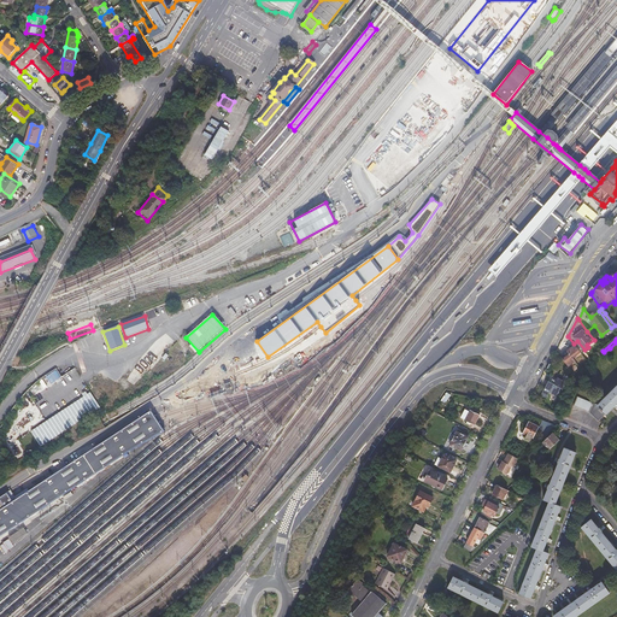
[(176,346),(170,351),(175,357),(181,351),(176,346)]
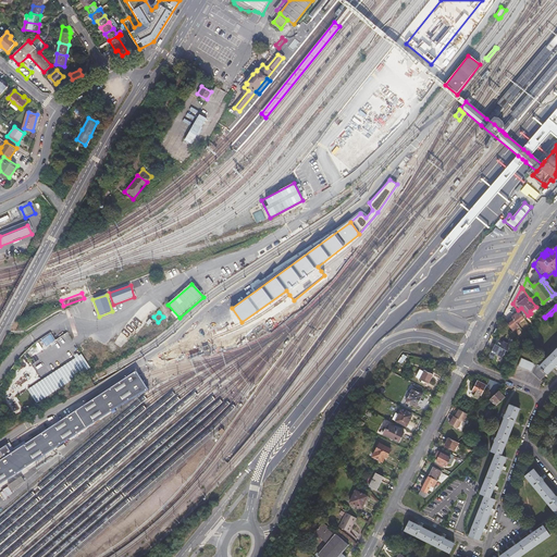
[(509,326),(515,333),(521,327),(519,324),(525,320),(520,313),(514,319),(516,322),(509,326)]
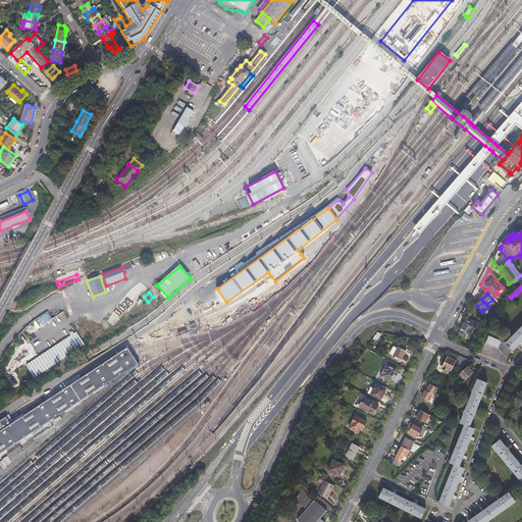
[(51,318),(47,313),(39,318),(43,324),(51,318)]
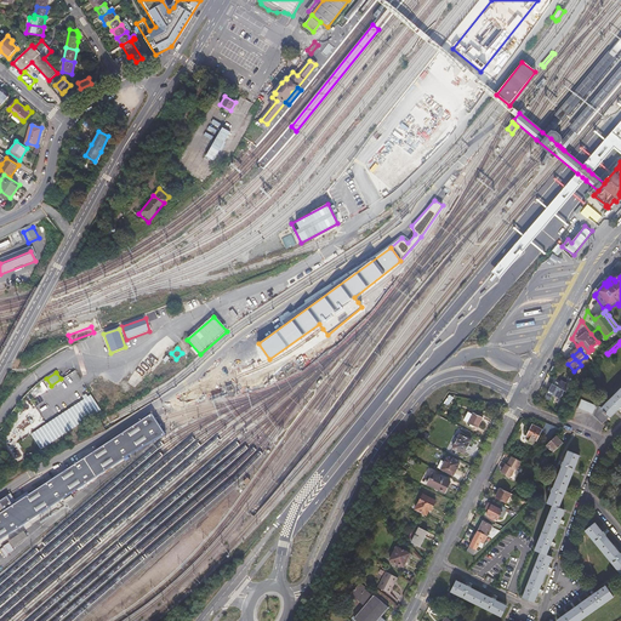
[(545,398),(547,400),(550,402),(554,396),(560,399),(565,393),(567,394),(570,387),(567,386),(562,382),(559,385),(557,383),(554,386),(553,385),(545,398)]
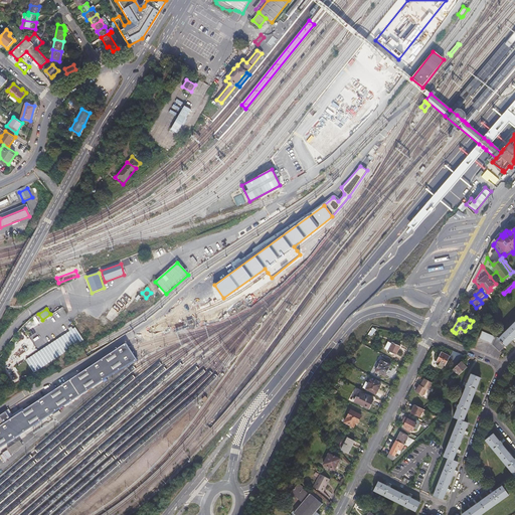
[(506,346),(513,340),(514,337),(514,323),(513,325),(500,339),(496,337),(493,345),(500,352),(506,345),(506,346)]
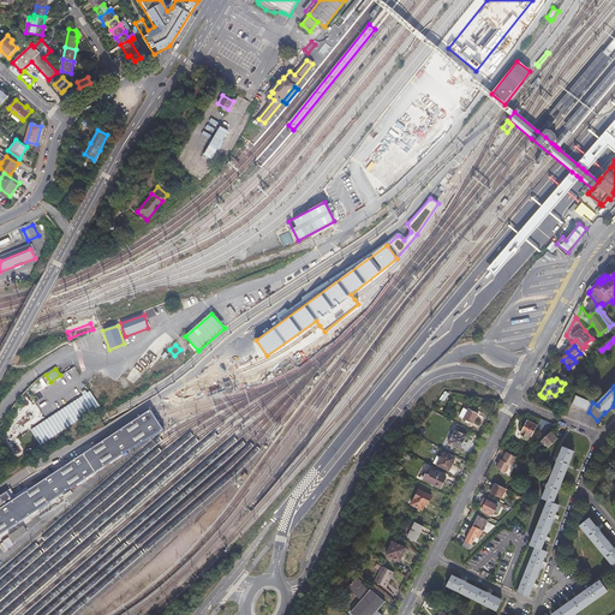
[(90,390),(31,430),(41,446),(100,405),(90,390)]
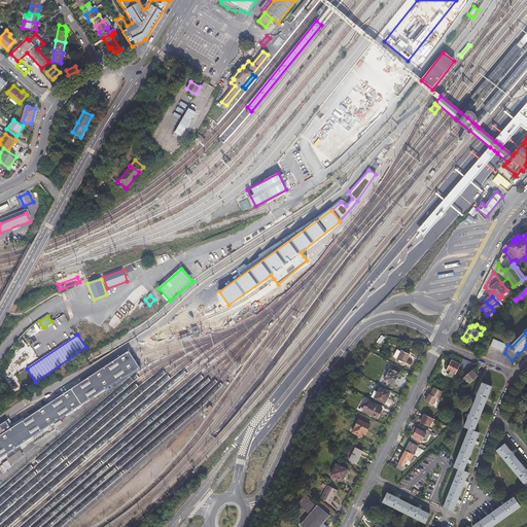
[(0,459),(140,366),(138,362),(134,357),(130,350),(13,427),(9,420),(0,425),(0,459)]
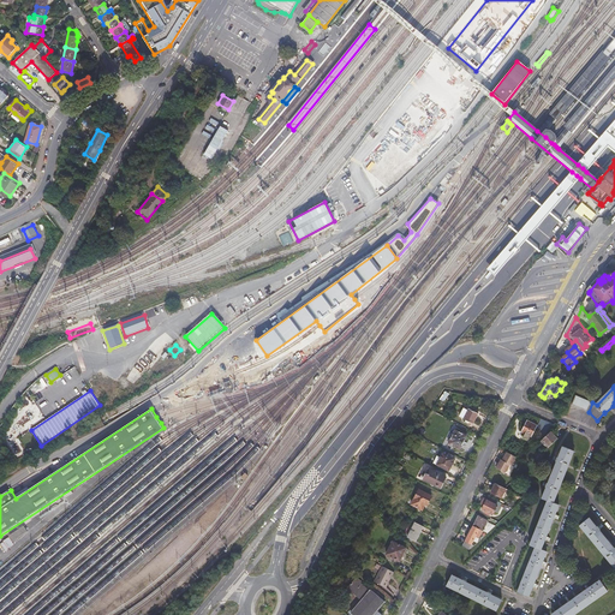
[(477,413),(467,408),(466,410),(463,418),(472,423),(477,413)]
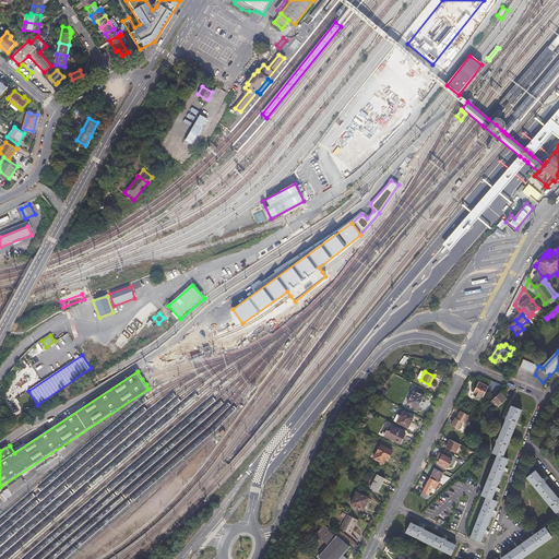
[(492,390),(497,381),(491,379),(489,383),(479,379),(474,389),(484,394),(487,387),(492,390)]
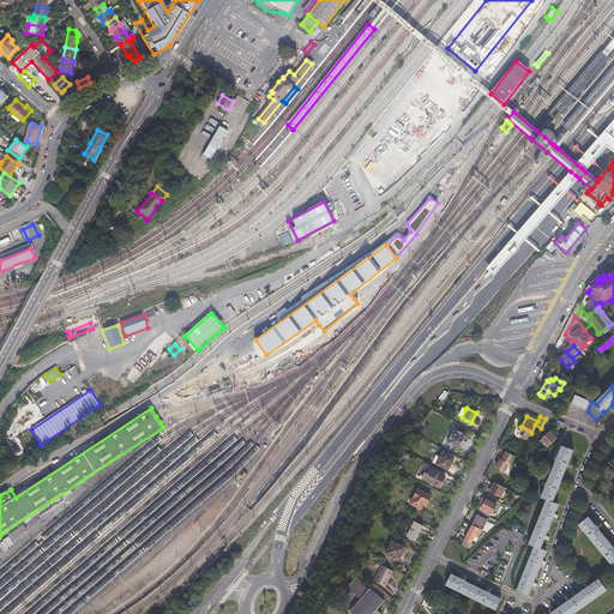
[(464,434),(453,428),(446,441),(458,447),(464,434)]
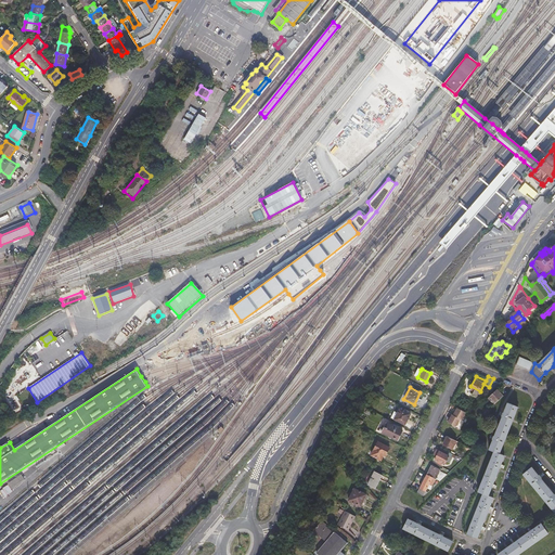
[(495,402),(504,394),(498,387),(489,396),(495,402)]
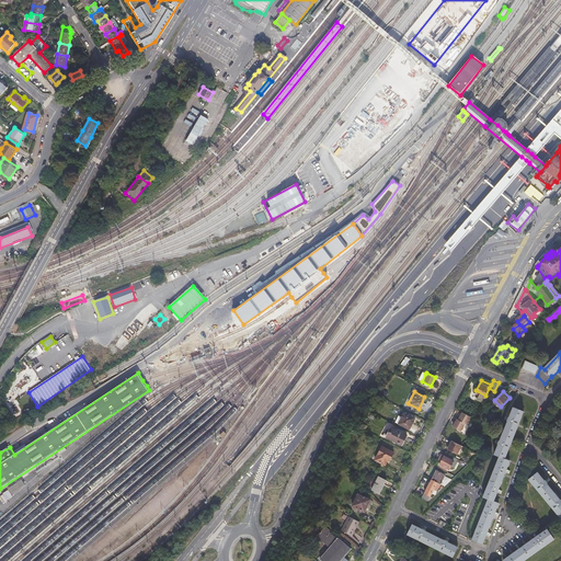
[(525,410),(514,405),(510,415),(506,414),(505,418),(508,419),(500,439),(496,437),(495,441),(499,443),(494,453),(500,455),(483,496),(488,499),(472,540),(482,544),(485,535),(489,537),(491,533),(487,531),(493,515),(497,516),(499,513),(495,512),(499,503),(493,501),(496,492),(500,493),(501,490),(497,489),(505,471),(508,472),(510,470),(506,469),(510,459),(505,457),(525,410)]
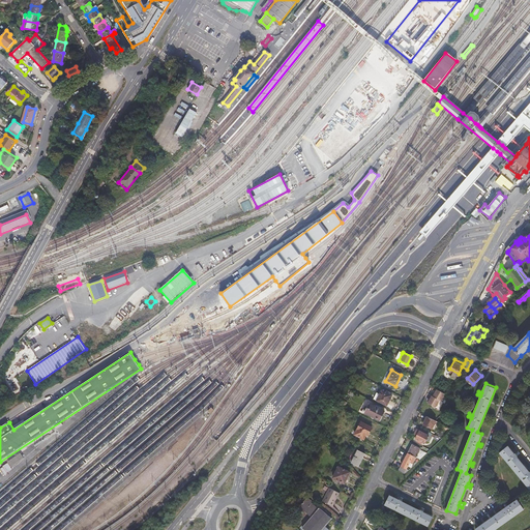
[(443,393),(435,389),(432,396),(430,395),(427,403),(434,407),(435,406),(438,400),(439,401),(443,393)]
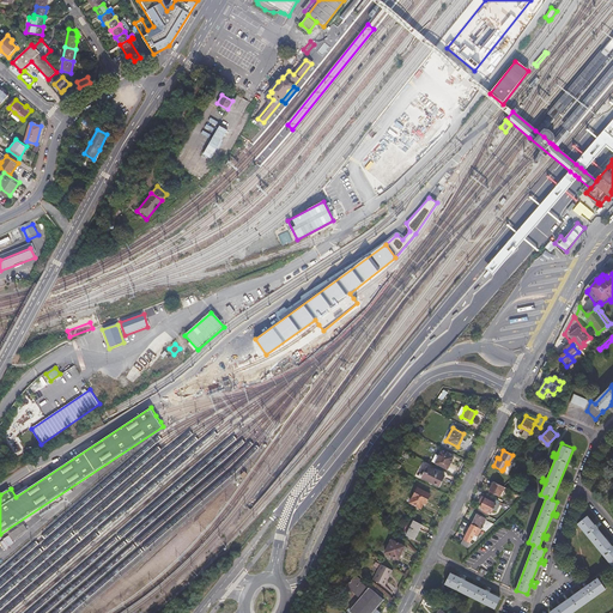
[(453,457),(441,451),(437,459),(434,457),(431,462),(447,469),(453,457)]
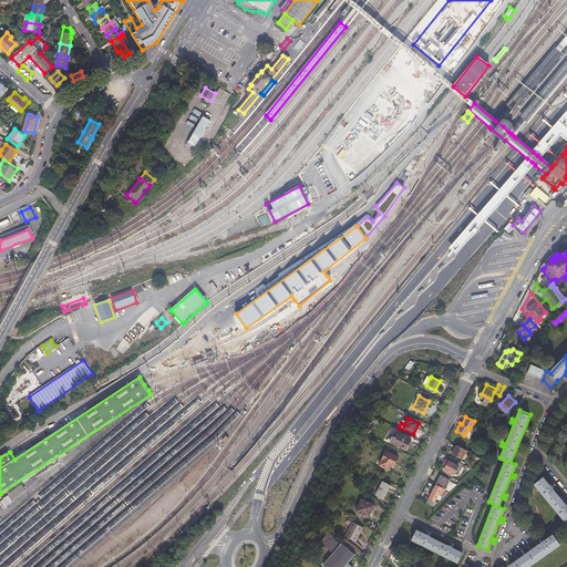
[(411,440),(394,432),(390,442),(405,450),(411,440)]
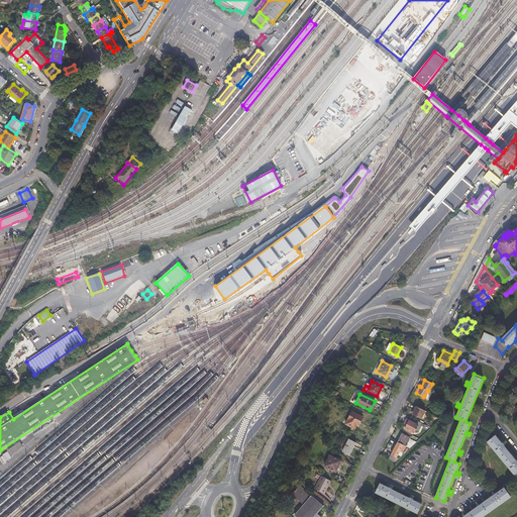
[(422,420),(426,412),(423,411),(415,406),(412,414),(422,420)]
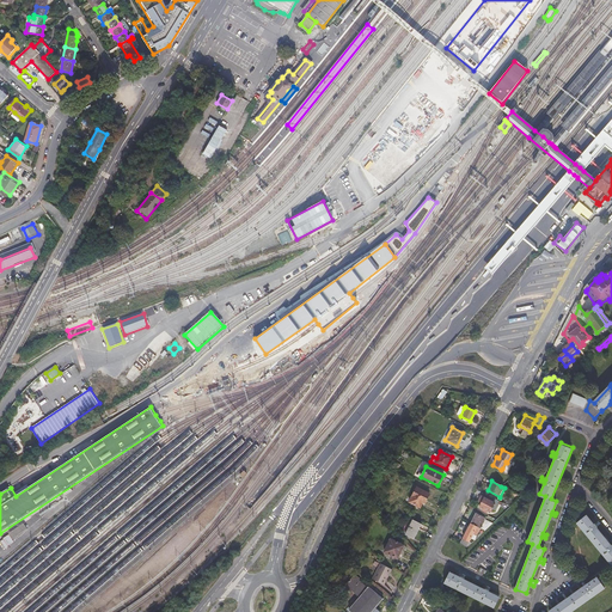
[(428,494),(416,488),(408,502),(420,508),(422,502),(423,502),(428,494)]
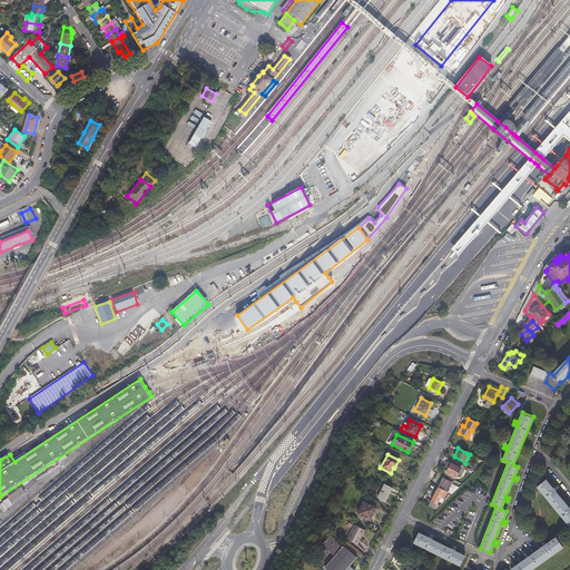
[(461,465),(452,461),(450,464),(448,462),(445,468),(448,469),(445,472),(455,478),(461,465)]
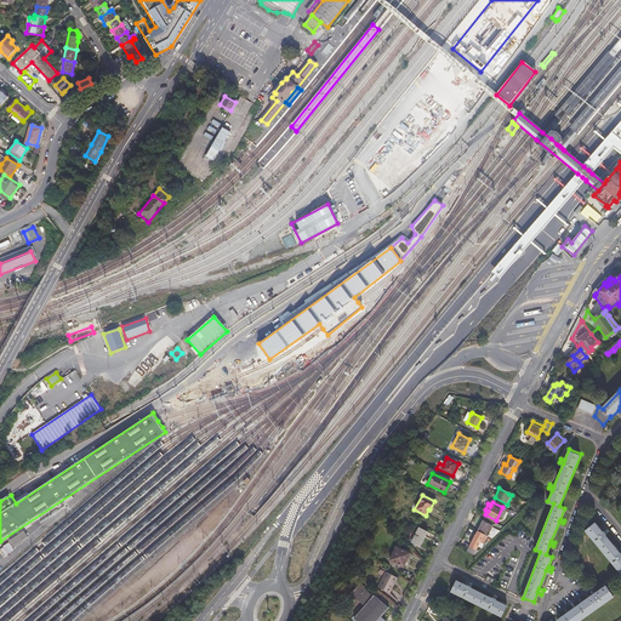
[(603,530),(594,520),(585,529),(620,573),(620,571),(620,551),(620,552),(605,534),(608,531),(605,528),(603,530)]
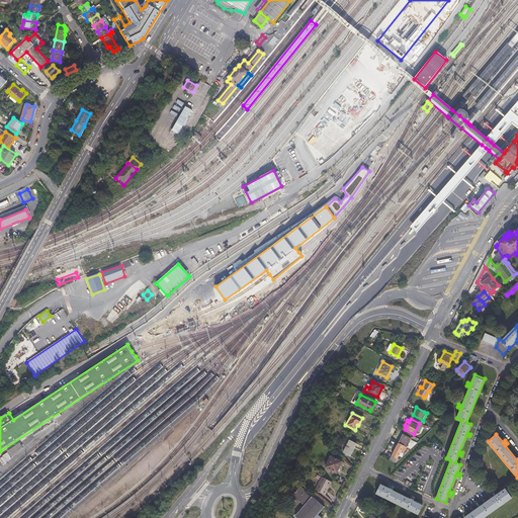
[(402,435),(398,443),(406,447),(410,439),(402,435)]
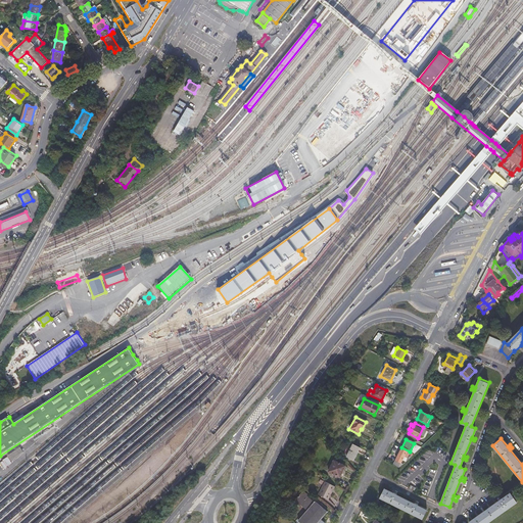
[(359,448),(352,444),(346,457),(352,461),(359,448)]
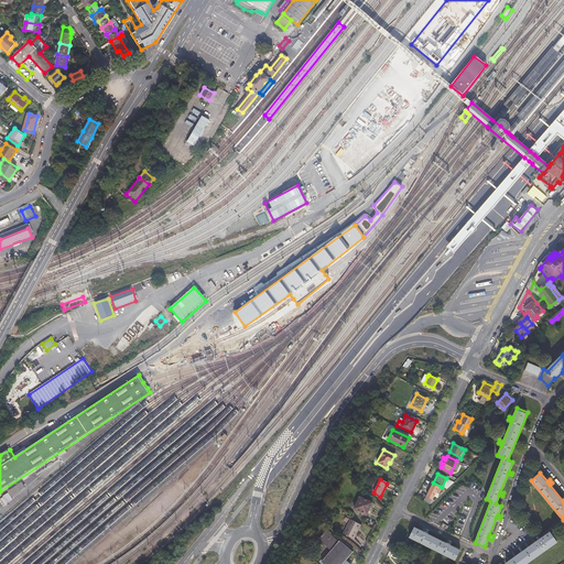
[(426,496),(423,502),(429,505),(435,492),(438,494),(442,487),(433,483),(426,496)]
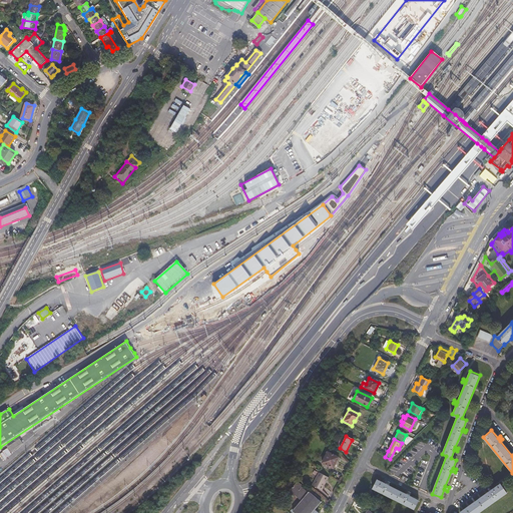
[(338,457),(327,452),(321,463),(332,469),(333,467),(335,468),(340,459),(338,458),(338,457)]
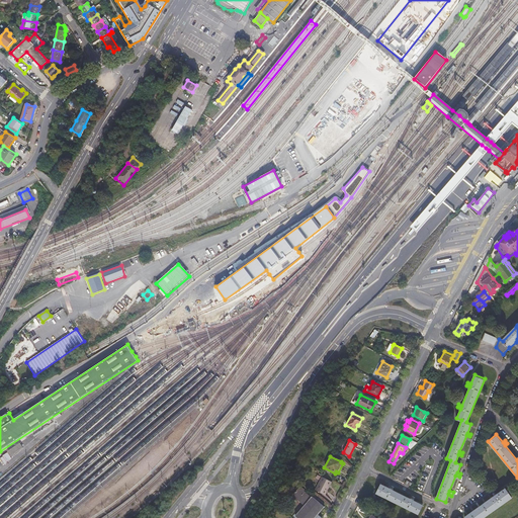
[(325,495),(331,482),(322,477),(315,490),(325,495)]
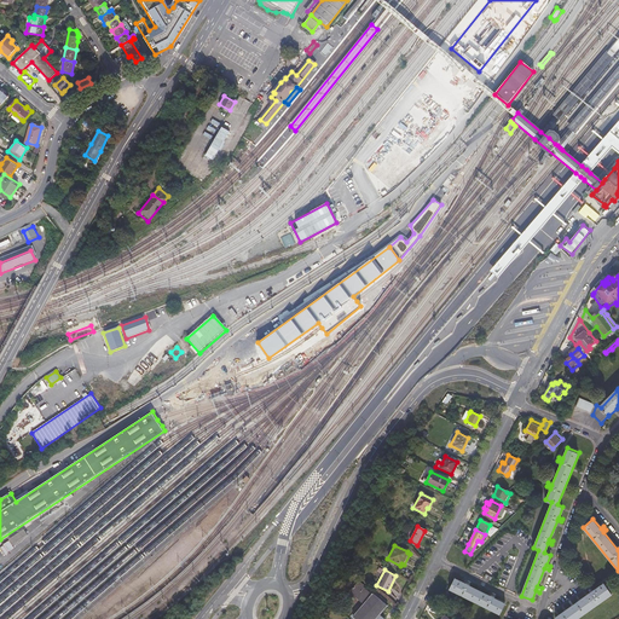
[(360,579),(350,591),(356,596),(357,596),(364,602),(353,614),(358,618),(374,618),(387,606),(372,593),(371,594),(364,586),(365,585),(360,579)]
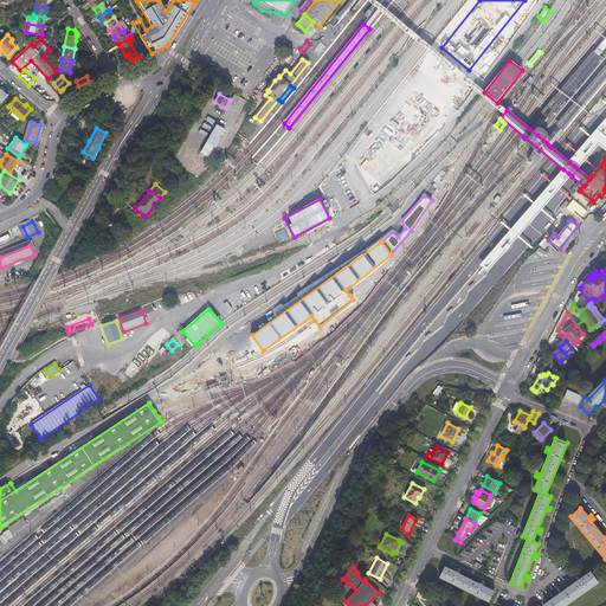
[(455,572),(444,567),(439,578),(489,601),(494,591),(483,586),(484,581),(481,580),(479,584),(458,573),(459,569),(457,568),(455,572)]
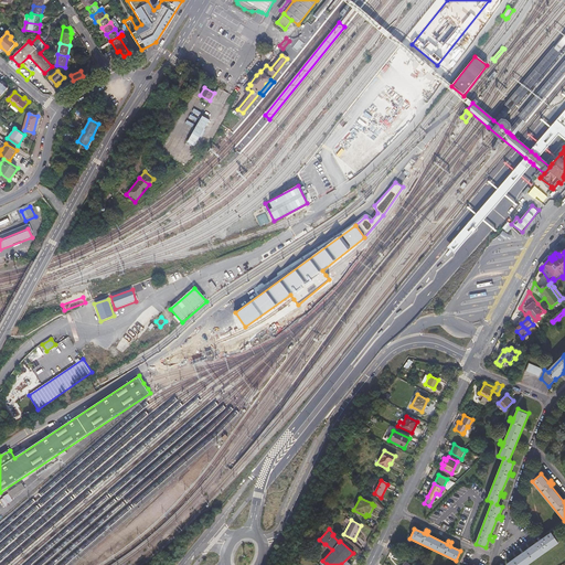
[(536,537),(539,540),(540,542),(508,564),(507,564),(525,564),(557,543),(550,532),(541,539),(539,535),(536,537)]
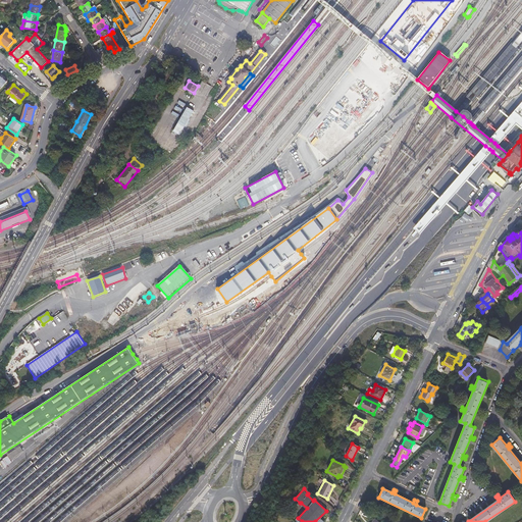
[(499,501),(498,499),(468,520),(469,521),(499,501)]
